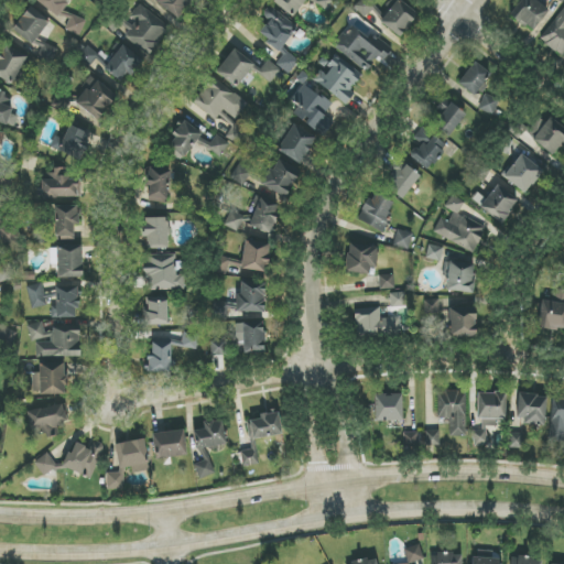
[(68,0),(42,0),(58,13),(68,0)]
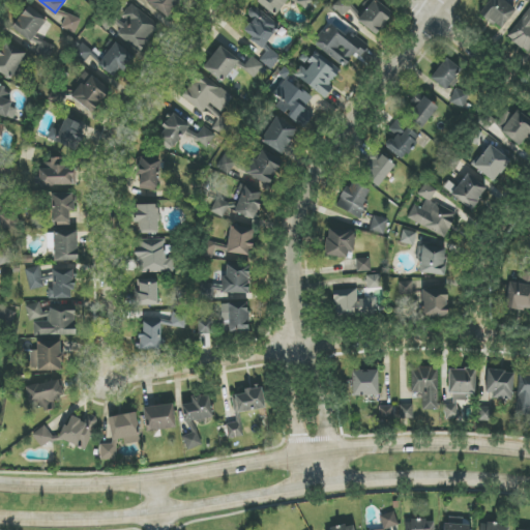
[(139,0),(169,20),(181,0),(139,0)]
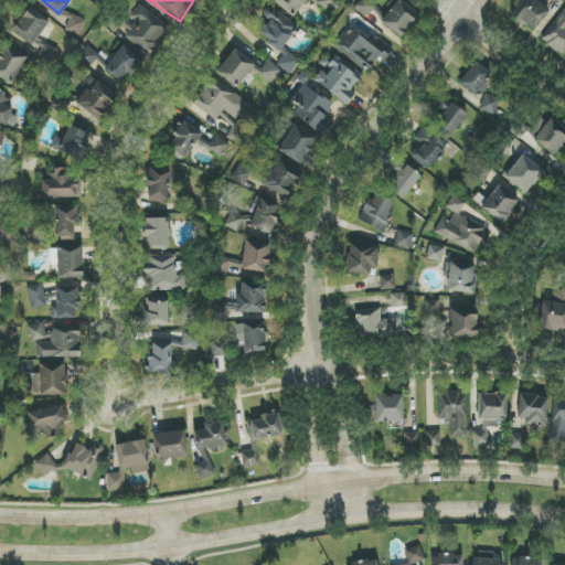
[(274,0),(273,1),(292,18),(307,0),(274,0)]
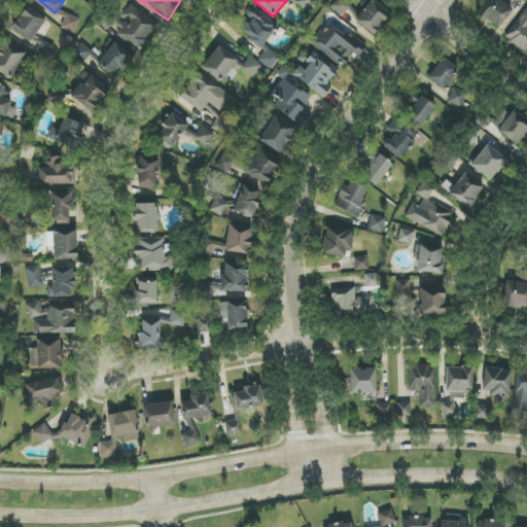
[(315,0),(295,0),(293,3),(307,12),(315,0)]
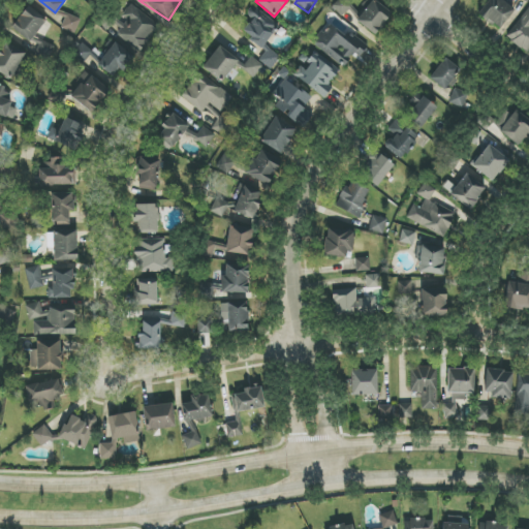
[(365,8),(356,23),(378,35),(392,10),(372,0),(365,0),(362,6),(365,8)]
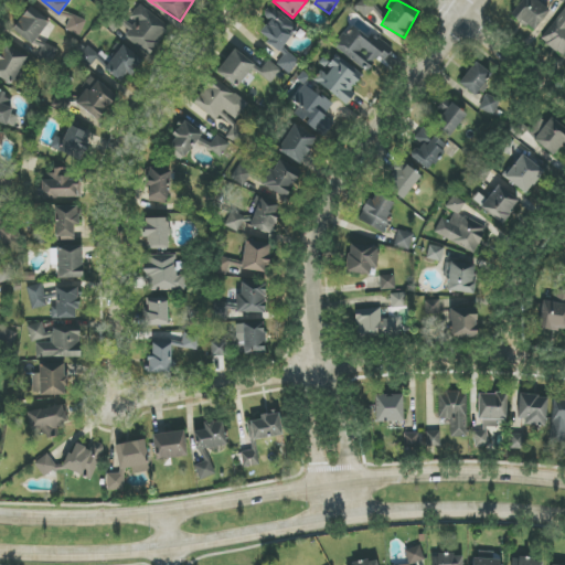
[(551,6),(541,0),(520,0),(512,18),(537,31),(551,6)]
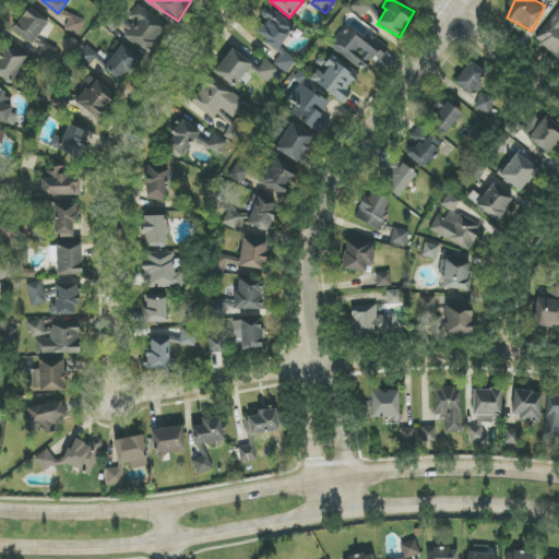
[(536,43),(558,55),(558,2),(536,43)]
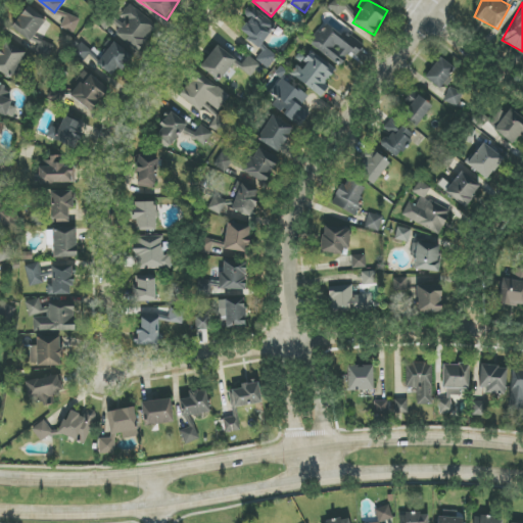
[(156,30),(130,4),(109,26),(136,51),(156,30)]
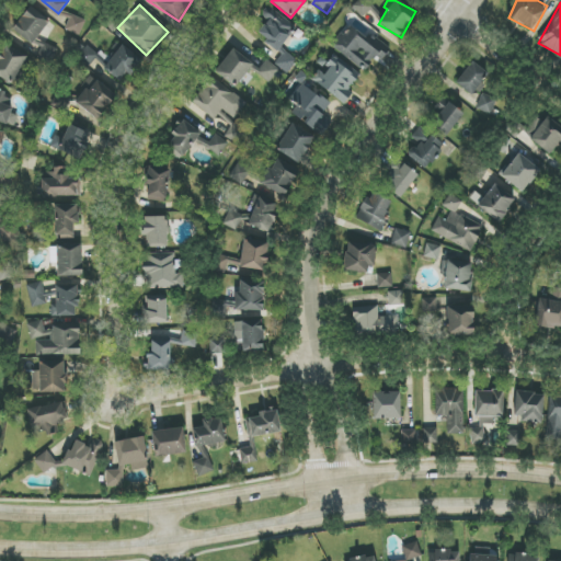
[(266,21),(256,36),(279,50),(295,26),(266,8),(261,16),(266,21)]
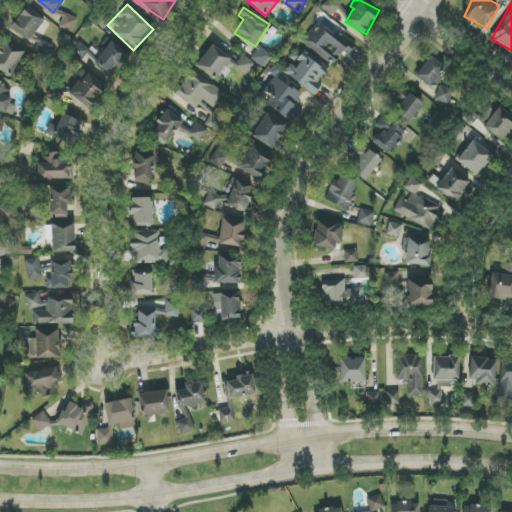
[(29,40),(43,24),(26,9),(12,26),(29,40)]
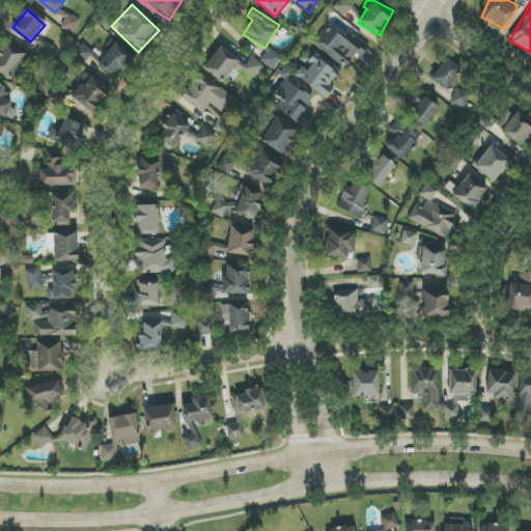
[(81,20),(67,14),(62,28),(75,34),(81,20)]
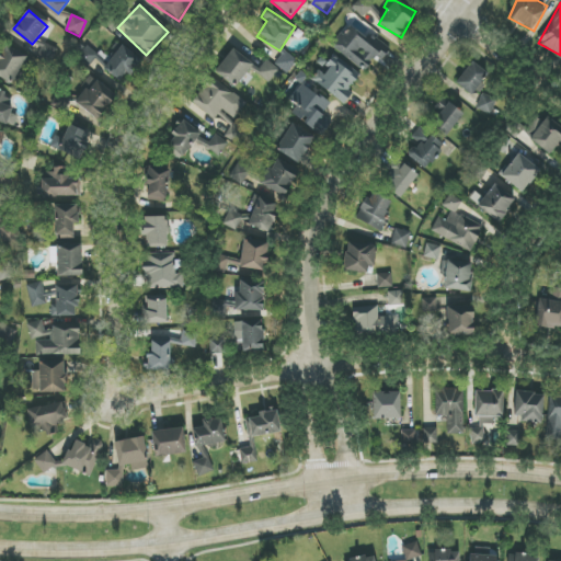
[(118,82),(126,72),(130,76),(142,60),(118,43),(107,57),(99,52),(91,63),(118,82)]
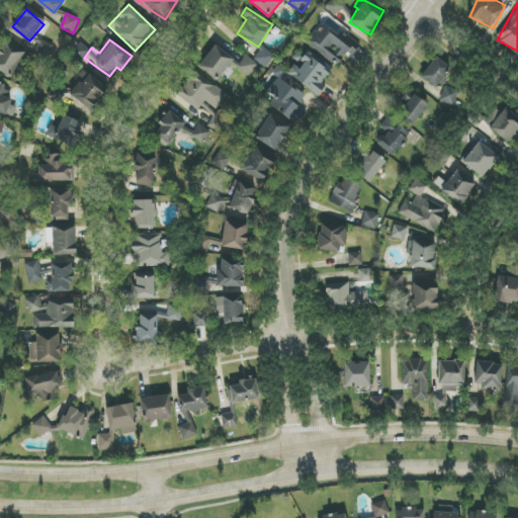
[(34,54),(47,60),(54,46),(40,40),(34,54)]
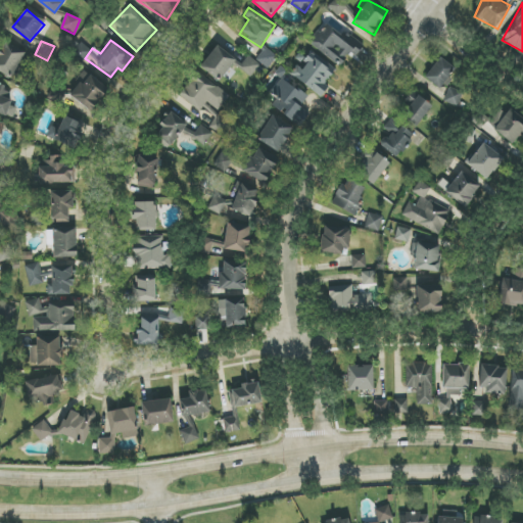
[(24,50),(3,43),(0,49),(0,72),(14,78),(24,50)]
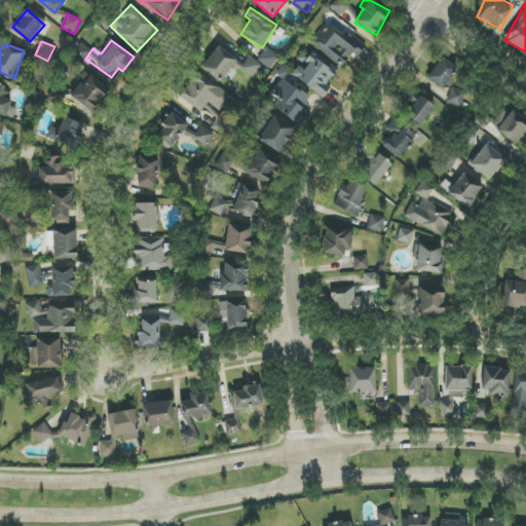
[(201,68),(220,82),(238,60),(219,45),(201,68)]
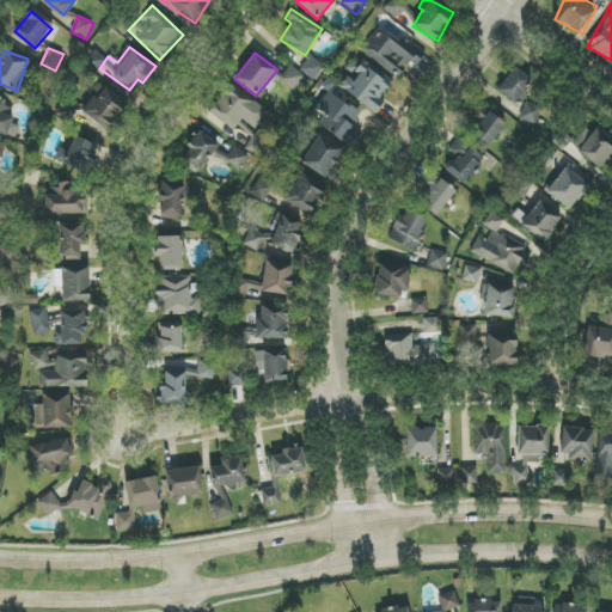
[(324,65),(310,56),(300,72),(314,80),(324,65)]
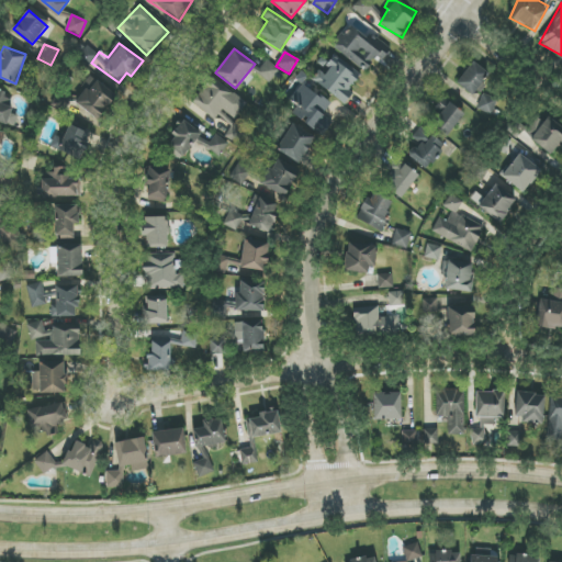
[(344,105),(353,93),(348,90),(360,76),(335,54),(323,68),(322,67),(313,79),(344,105)]
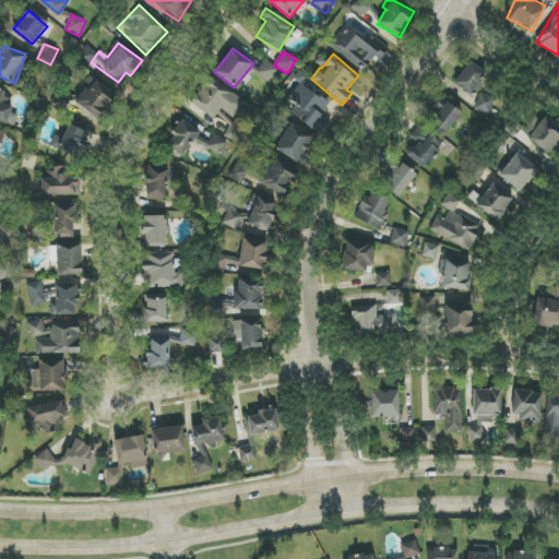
[(260,68),(254,63),(250,69),(269,83),(278,70),(265,60),(260,68)]
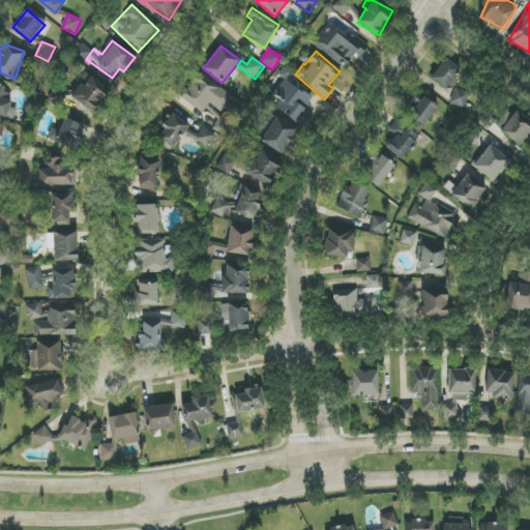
[(432,81),(449,91),(457,79),(455,78),(462,68),(444,58),(432,81)]
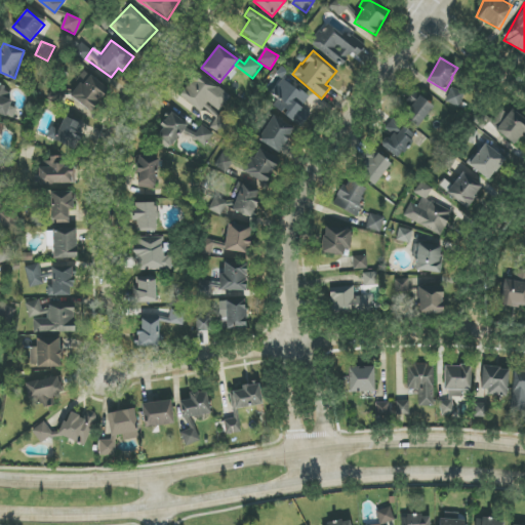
[(110,87),(85,71),(69,95),(92,112),(110,87)]
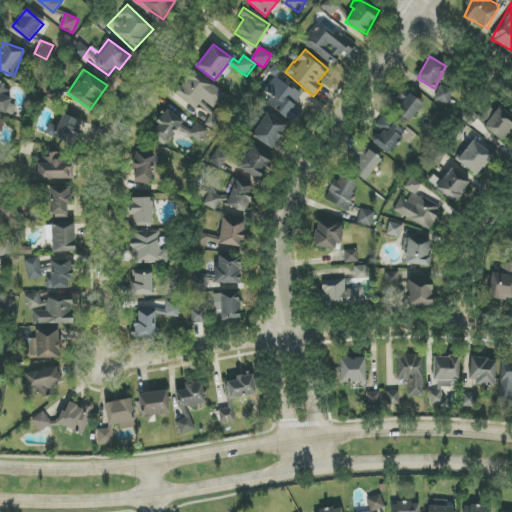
[(175,94),(195,110),(203,100),(213,109),(224,95),(194,70),(175,94)]
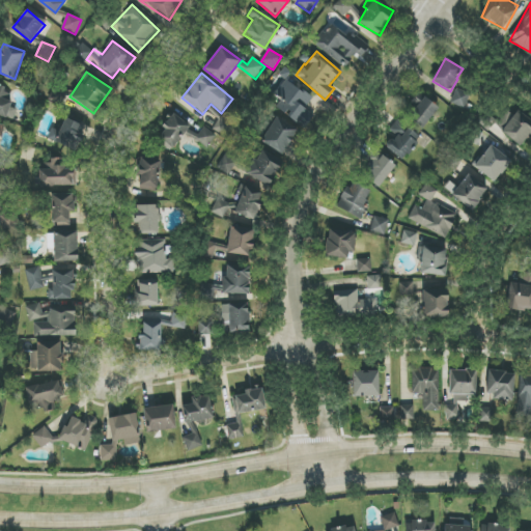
[(280,109),(304,129),(314,116),(305,108),(312,100),(286,79),(275,93),(285,103),(280,109)]
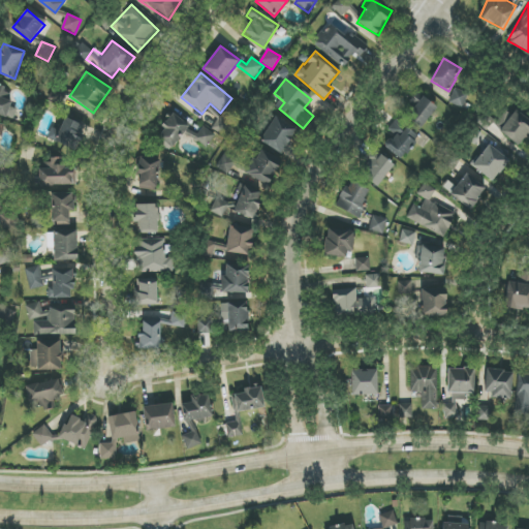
[(449,102),(463,107),(469,94),(455,88),(449,102)]
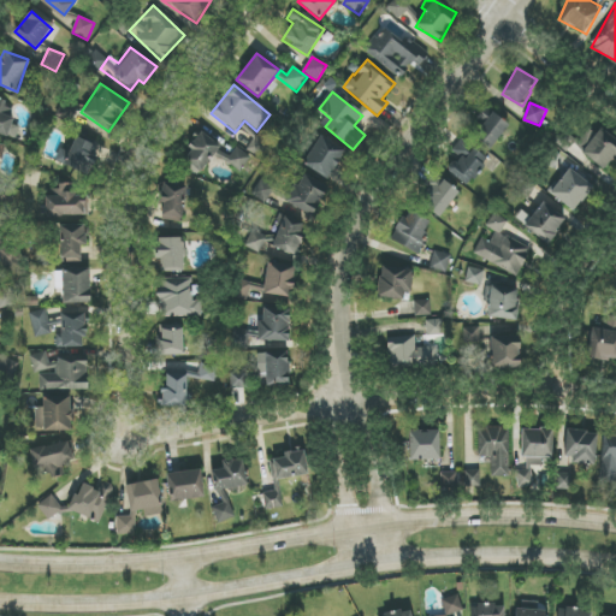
[(473,142),(491,153),(508,123),(490,112),(473,142)]
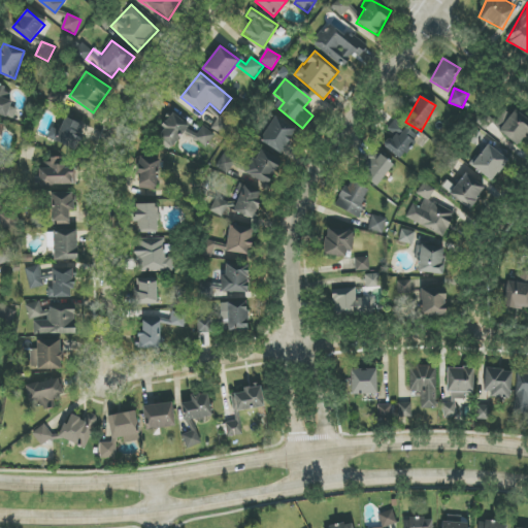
[(496,129),(519,145),(527,132),(527,127),(519,121),(523,117),(512,108),(496,129)]
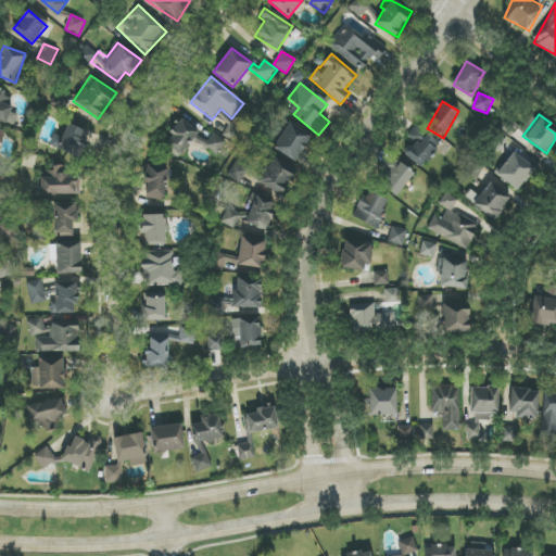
[(194,139),(215,156),(226,142),(214,133),(206,142),(197,135),(200,130),(182,116),(171,131),(174,135),(164,147),(179,158),(194,139)]
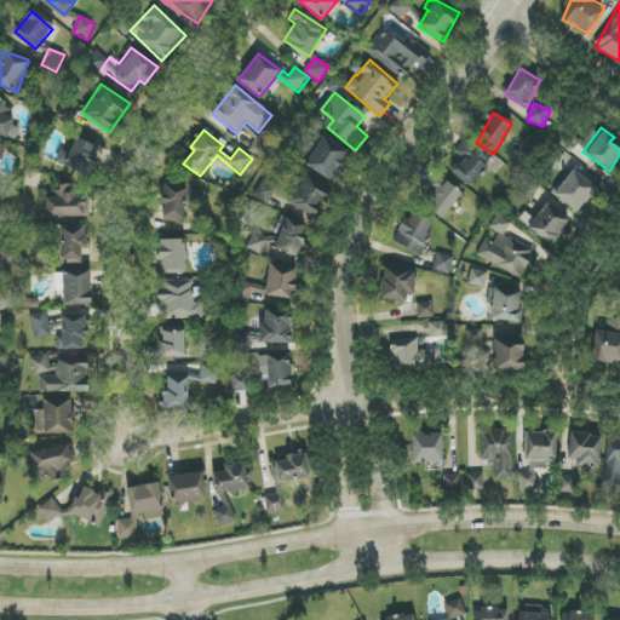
[(248,150),(260,160),(271,145),(258,136),(248,150)]
